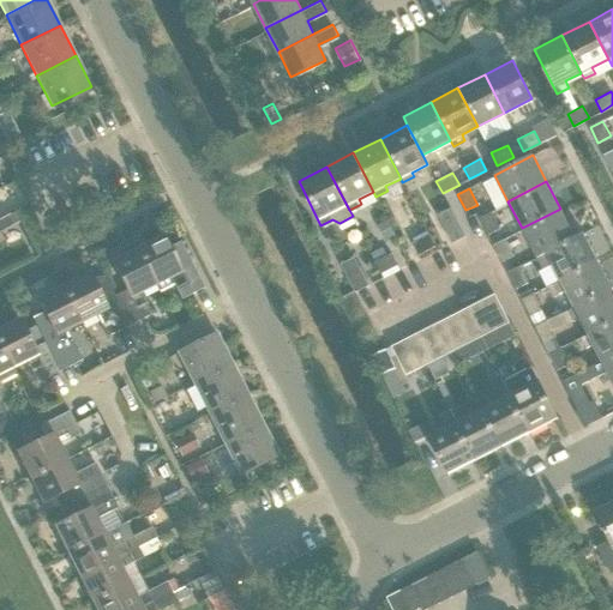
[(452,242),(464,236),(450,207),(438,213),(452,242)]
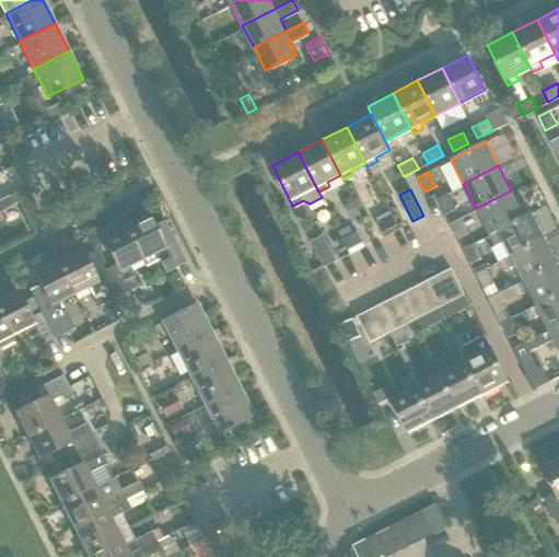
[(489,234),(497,230),(497,229),(524,216),(523,215),(511,190),(476,208),(489,234)]
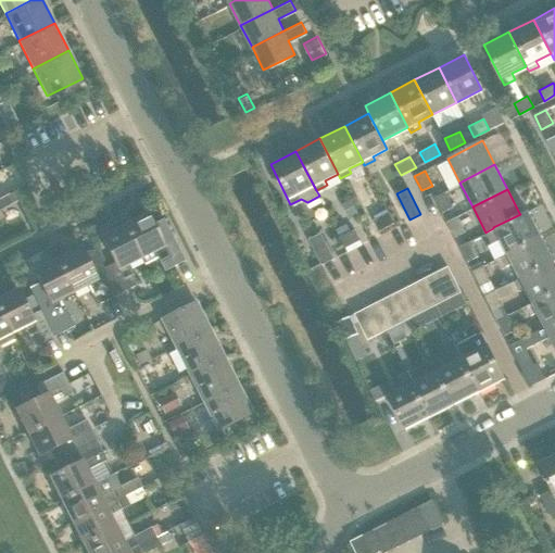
[(8,192),(0,196),(0,199),(3,205),(12,201),(8,192)]
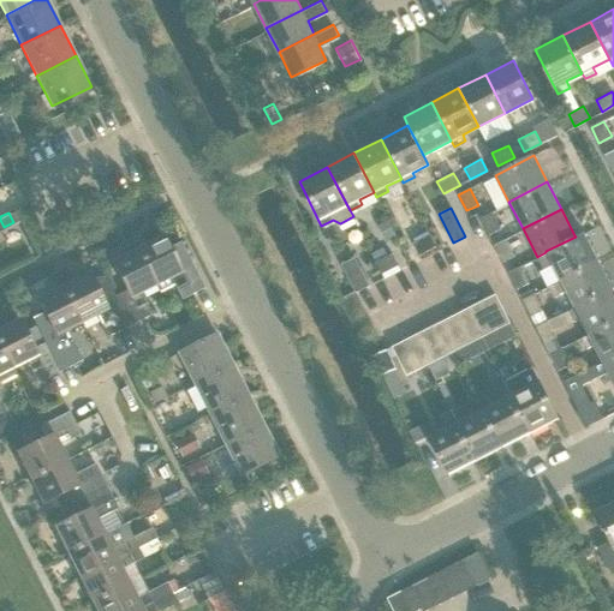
[(501,228),(493,213),(481,219),(489,235),(501,228)]
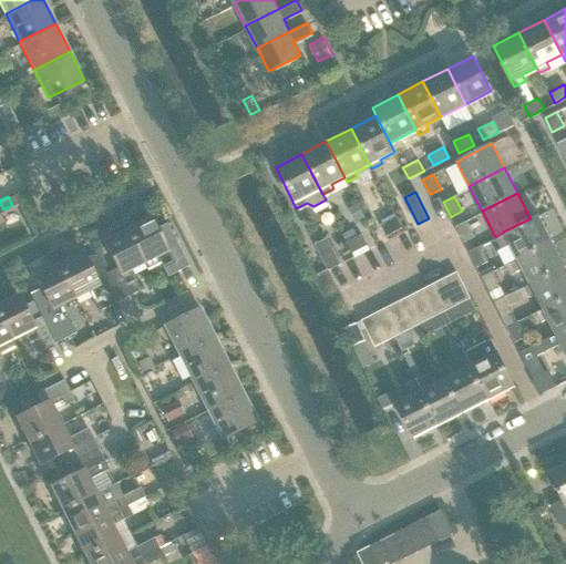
[(503,233),(508,243),(516,257),(552,239),(538,214),(530,217),(531,218),(503,232),(503,233)]
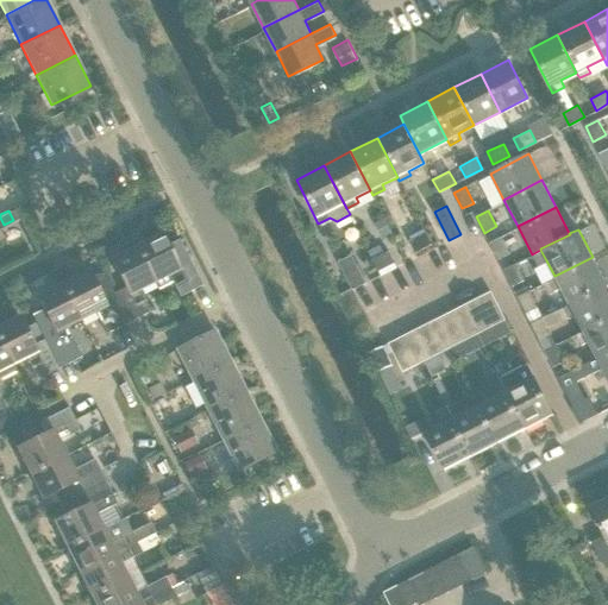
[(415,252),(432,244),(426,231),(409,239),(415,252)]
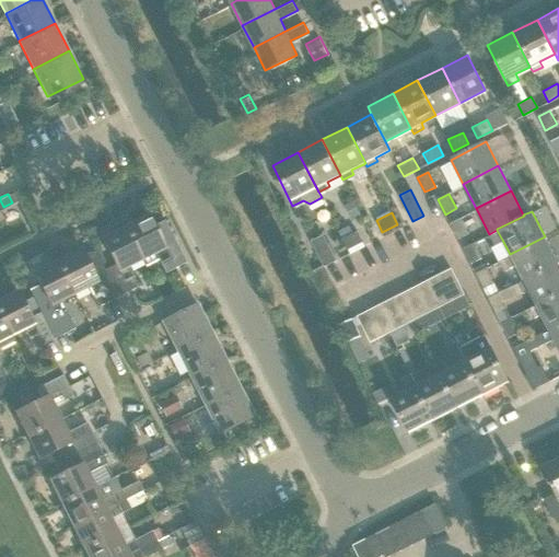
[(185,259),(173,233),(164,217),(152,223),(148,213),(124,224),(140,257),(155,250),(165,269),(185,259)]
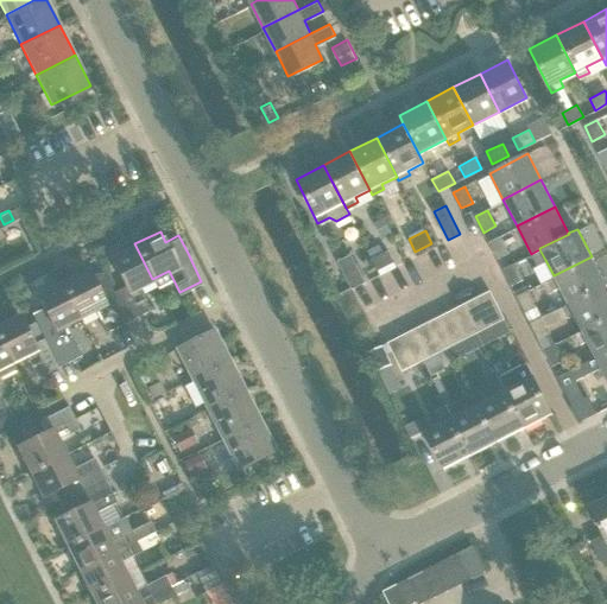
[(509,253),(501,236),(489,243),(497,259),(509,253)]
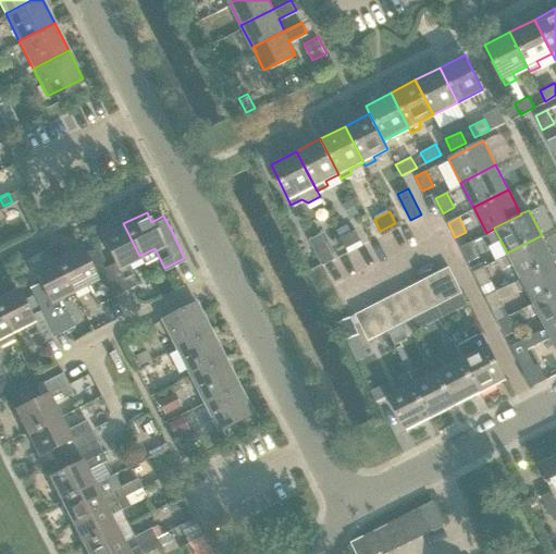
[(114,261),(103,267),(116,292),(137,282),(127,261),(139,256),(123,223),(101,235),(114,261)]
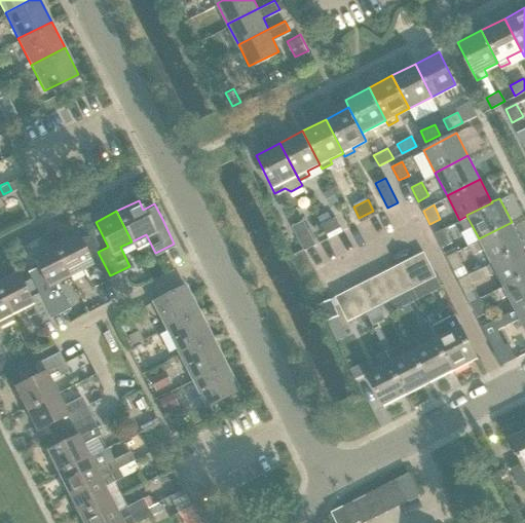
[(327,234),(341,227),(335,216),(321,223),(327,234)]
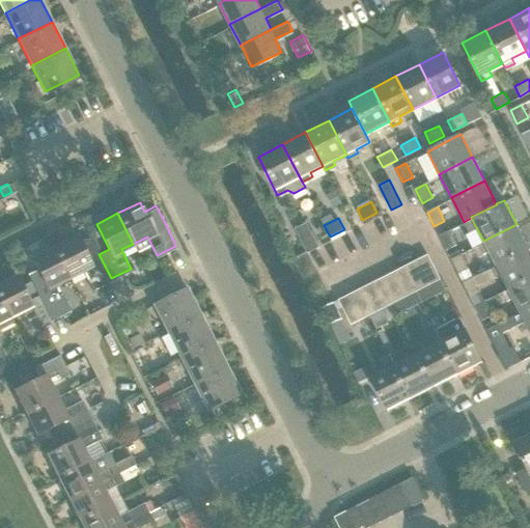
[(307,252),(318,246),(306,221),(295,227),(307,252)]
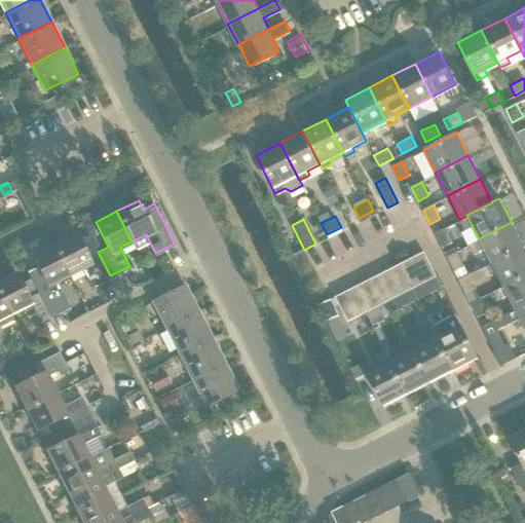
[(479,238),(490,262),(523,246),(512,222),(479,238)]
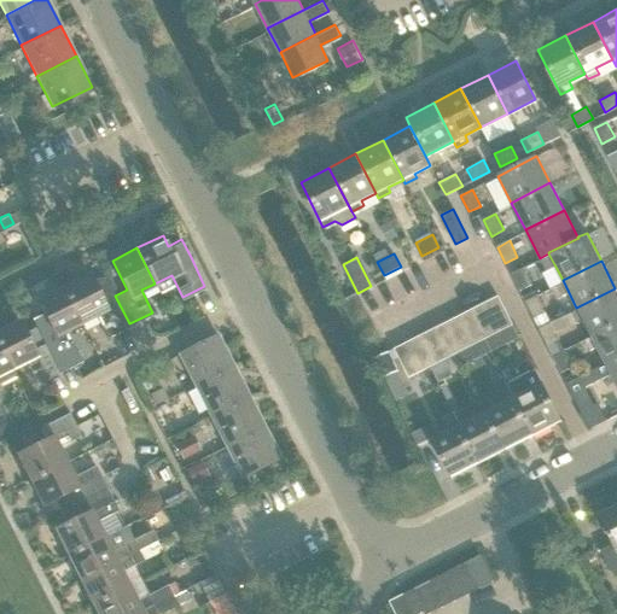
[(531,285),(523,268),(512,274),(521,291),(531,285)]
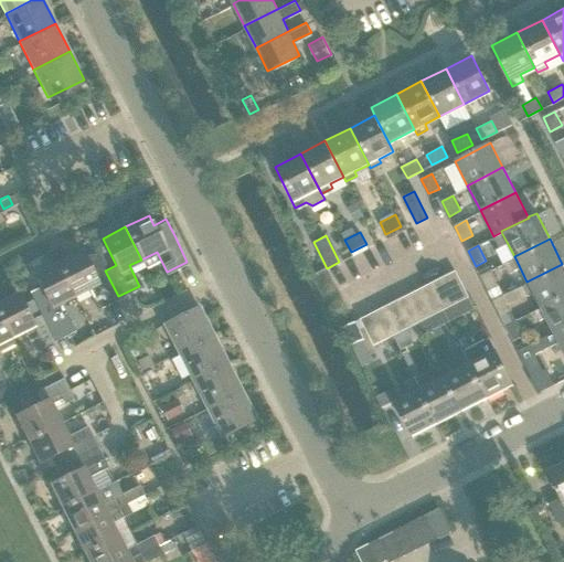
[(98,306),(118,296),(105,271),(96,253),(83,256),(81,250),(57,262),(73,294),(88,286),(98,306)]
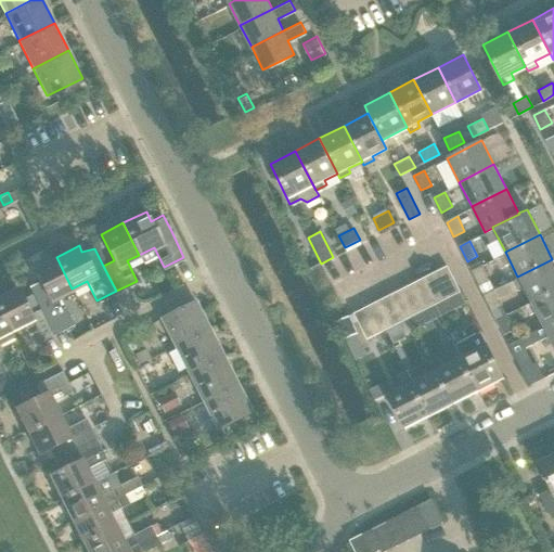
[(28,285),(53,333),(73,323),(59,295),(72,289),(56,257),(34,268),(39,280),(28,285)]
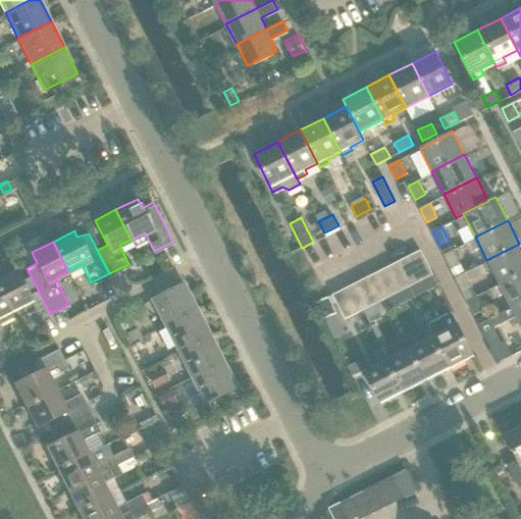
[(520,246),(519,244),(486,260),(499,282),(520,270),(520,246)]
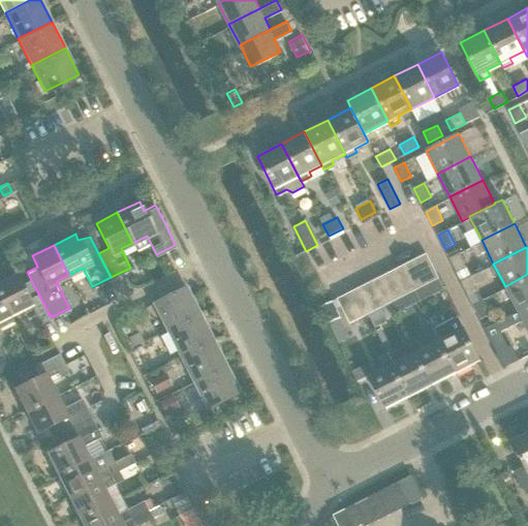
[(414,257),(427,281),(437,276),(425,251),(414,257)]
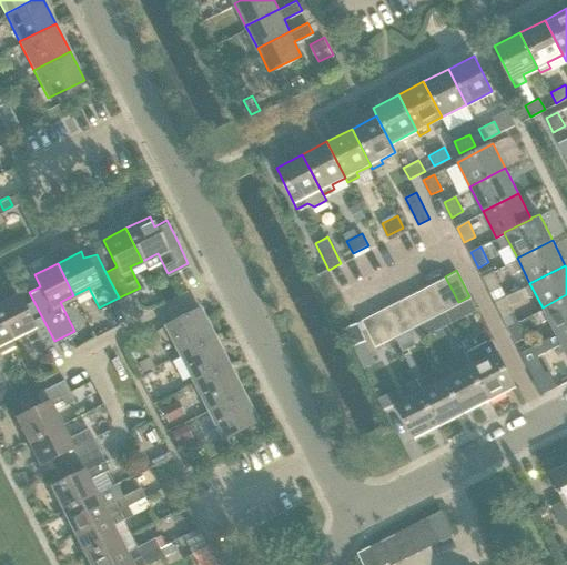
[(500,286),(494,272),(483,278),(489,292),(500,286)]
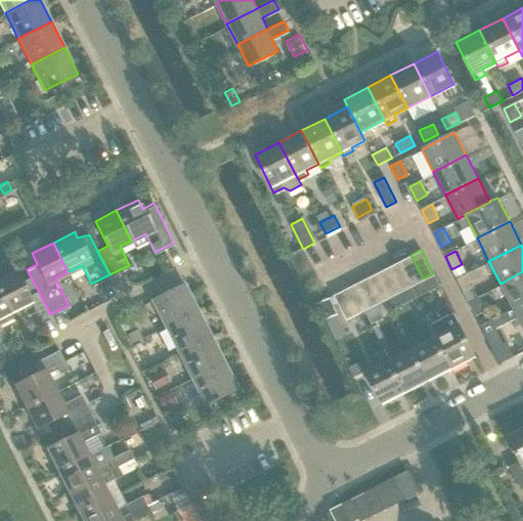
[(399,260),(411,285),(423,278),(410,255),(399,260)]
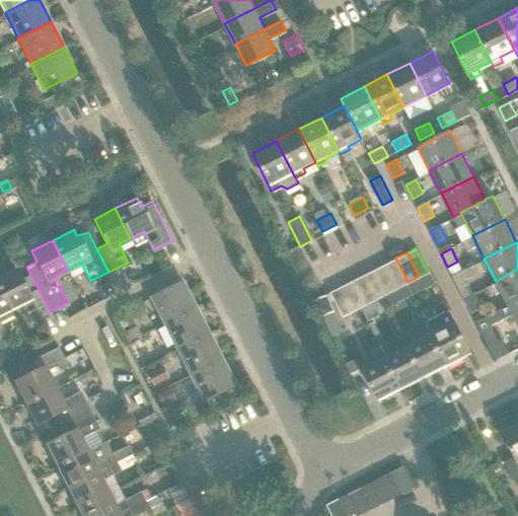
[(384,264),(396,287),(408,282),(395,258),(384,264)]
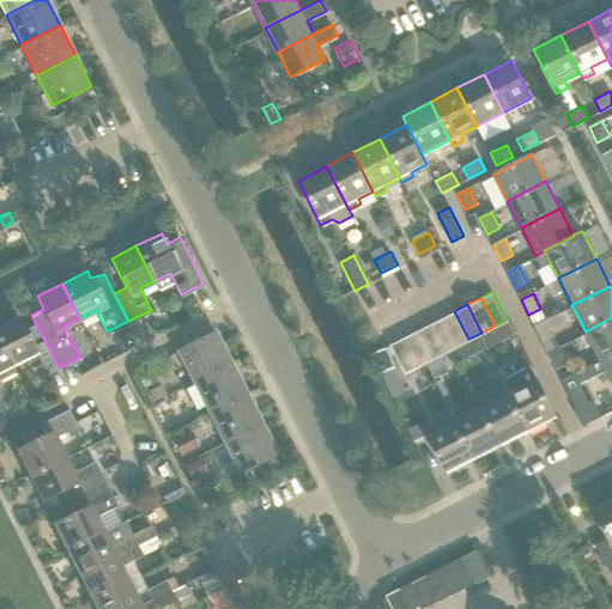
[(442,317),(456,346),(468,339),(454,311),(442,317)]
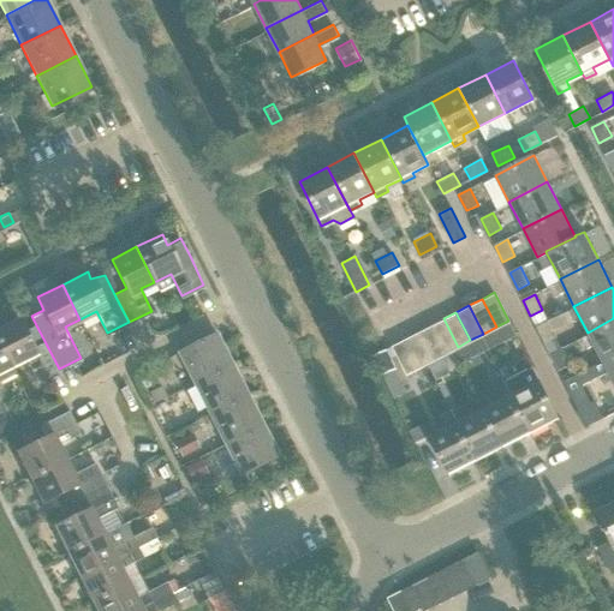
[(36,381),(59,369),(31,316),(43,341),(33,347),(17,317),(0,325),(0,345),(11,366),(25,358),(36,381)]
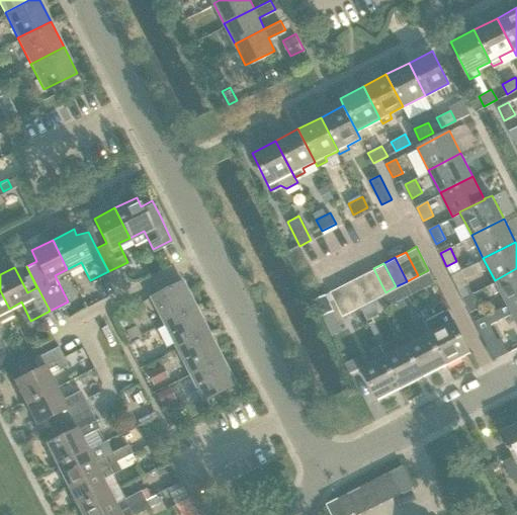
[(362,274),(374,297),(385,292),(373,268),(362,274)]
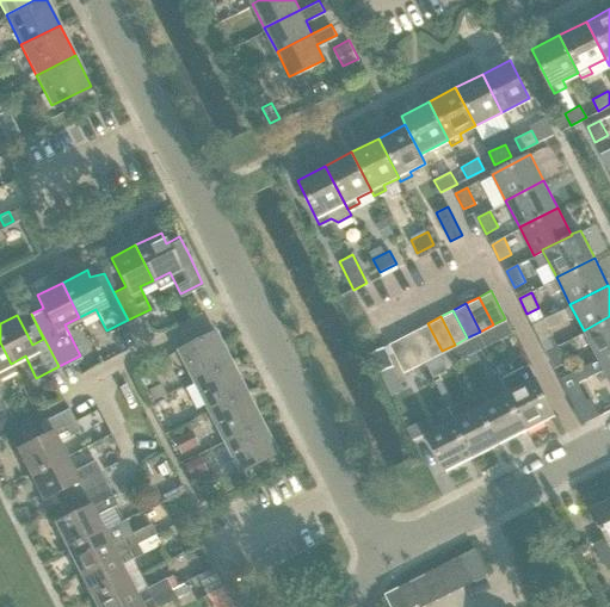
[(609,316),(584,330),(597,358),(609,351),(609,316)]
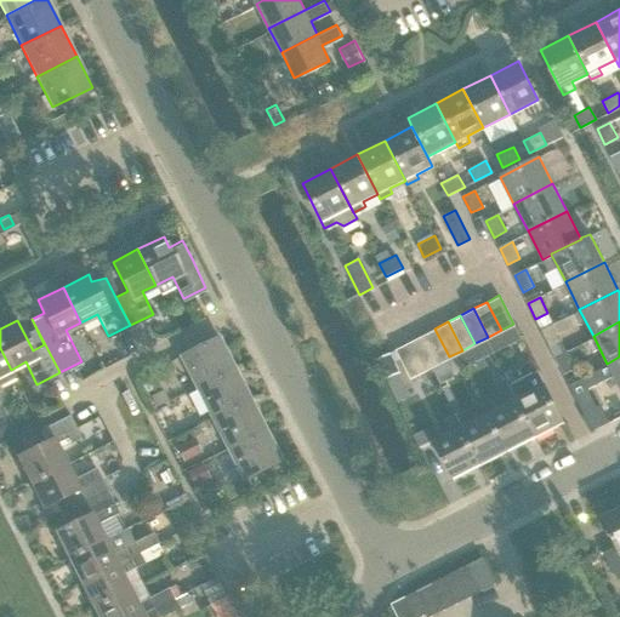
[(550,348),(562,341),(553,324),(540,331),(550,348)]
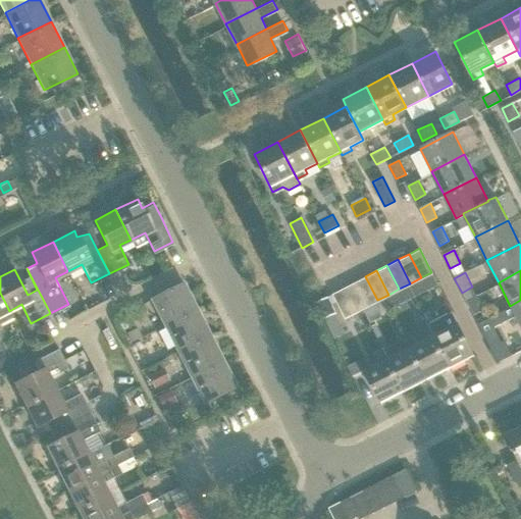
[(377,300),(365,276),(354,281),(366,306),(377,300)]
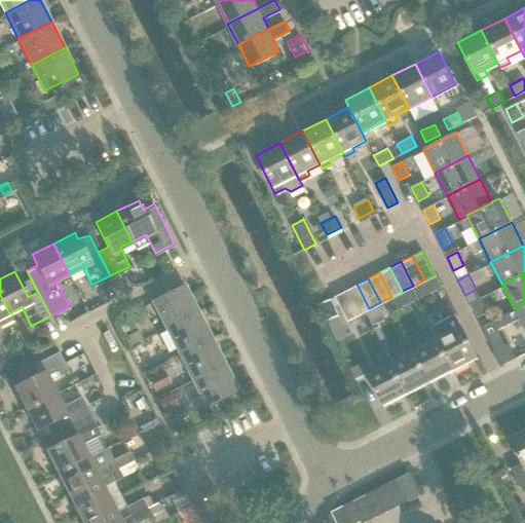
[(197,309),(184,283),(151,300),(164,327),(197,309)]
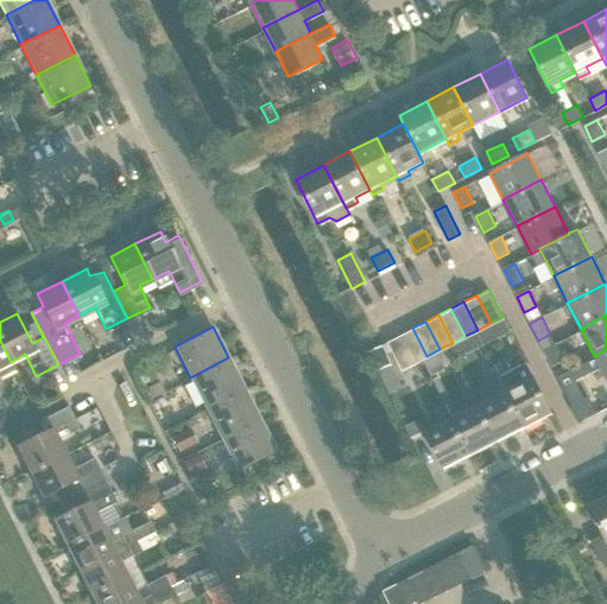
[(412,328),(400,334),(415,362),(427,356),(412,328)]
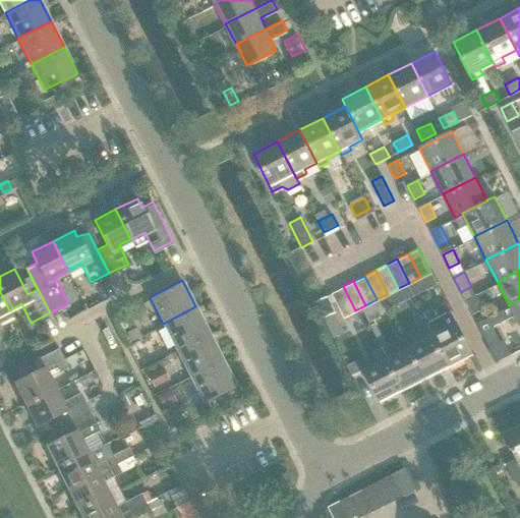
[(355,310),(343,286),(331,292),(343,317),(355,310)]
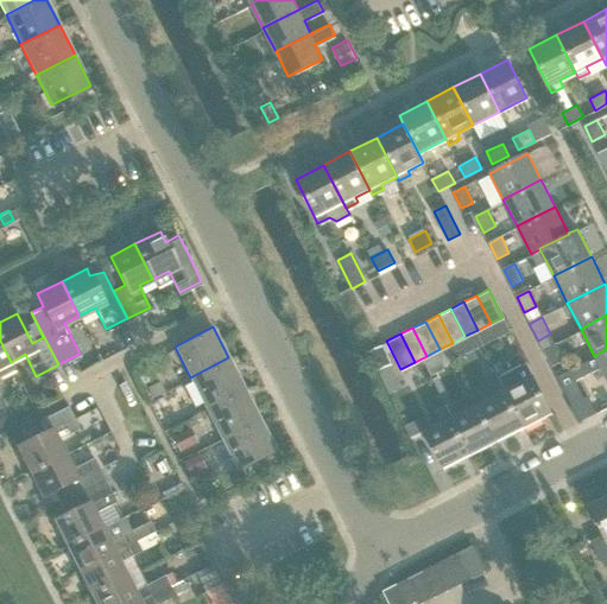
[(0,367),(11,362),(0,341),(0,394),(6,390),(0,379),(0,367)]
